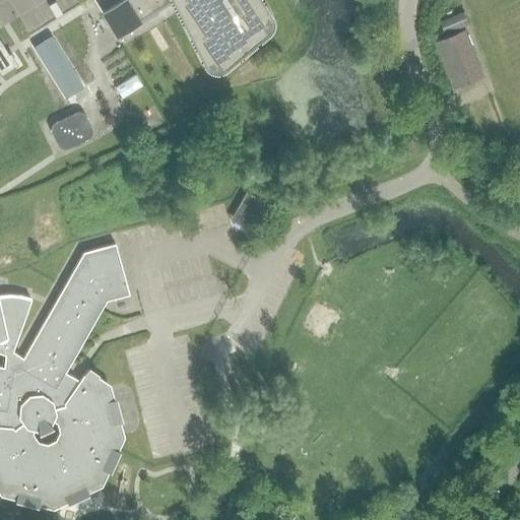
[(123,0),(102,13),(117,38),(140,23),(140,22),(172,2),(201,61),(202,62),(204,65),(206,67),(210,69),(213,69),(217,69),(220,68),(223,66),(230,61),(266,30),(269,27),(270,23),(270,20),(270,16),(268,13),(268,12),(260,0),(123,0)]
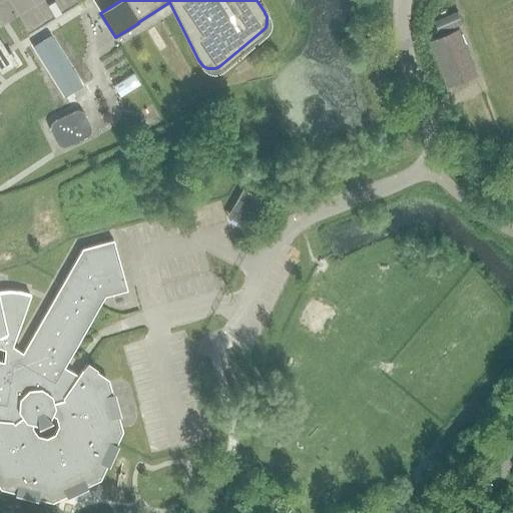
[(439,34),(463,24),(458,13),(434,22),(439,34)]
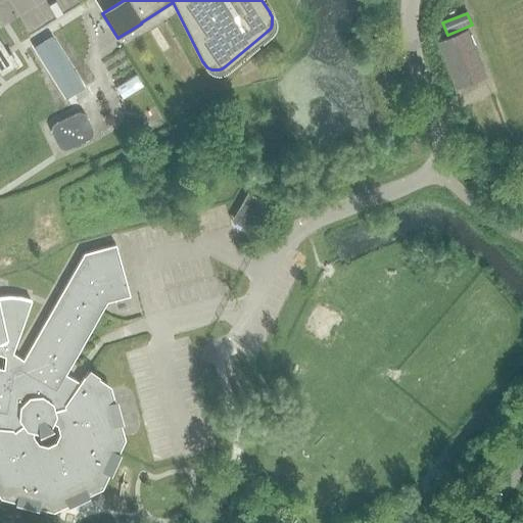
[(460,88),(484,78),(466,32),(441,42),(460,88)]
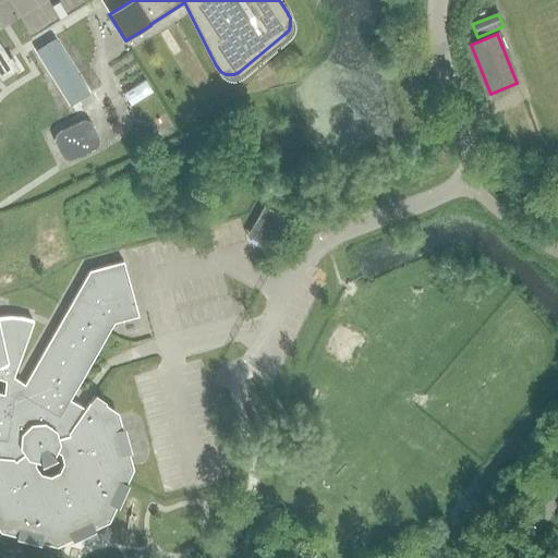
[(88,92),(56,40),(56,39),(55,39),(53,39),(52,39),(37,49),(36,50),(36,51),(35,51),(35,52),(36,52),(36,53),(69,105),(70,105),(71,105),(87,95),(88,95),(88,94),(88,93),(88,92)]
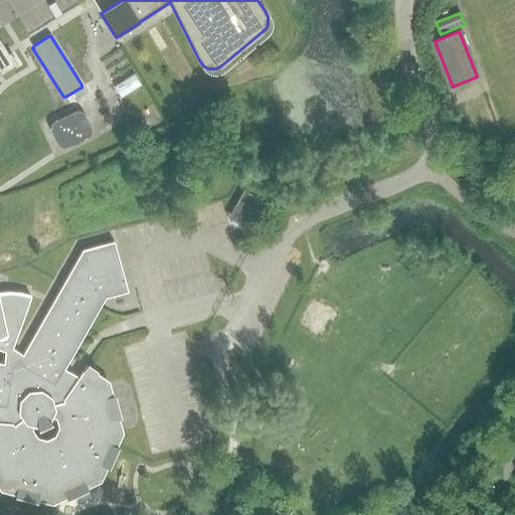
[(0,39),(0,73),(1,74),(14,66),(7,56),(9,54),(0,39)]
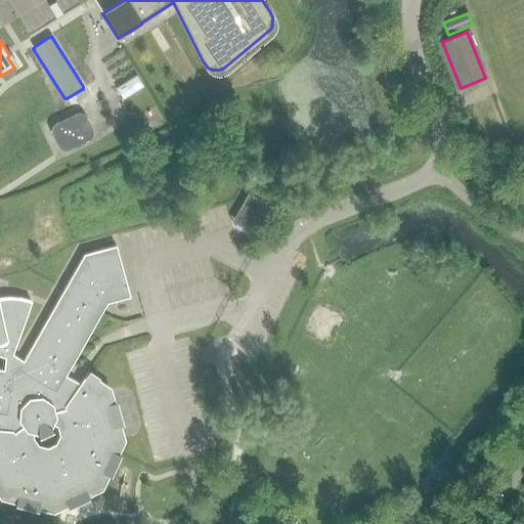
[(51,130),(51,131),(51,132),(51,133),(51,134),(57,145),(57,147),(58,148),(59,148),(60,149),(61,149),(61,150),(62,150),(63,150),(66,150),(67,150),(68,149),(88,140),(89,139),(90,138),(91,138),(91,137),(92,136),(92,135),(92,134),(92,133),(92,132),(92,131),(92,129),(86,118),(85,117),(84,116),(84,115),(83,115),(82,114),(81,114),(80,114),(79,114),(78,114),(77,114),(75,114),(55,123),(54,124),(53,125),(52,126),(51,127),(51,128),(51,129),(51,130)]
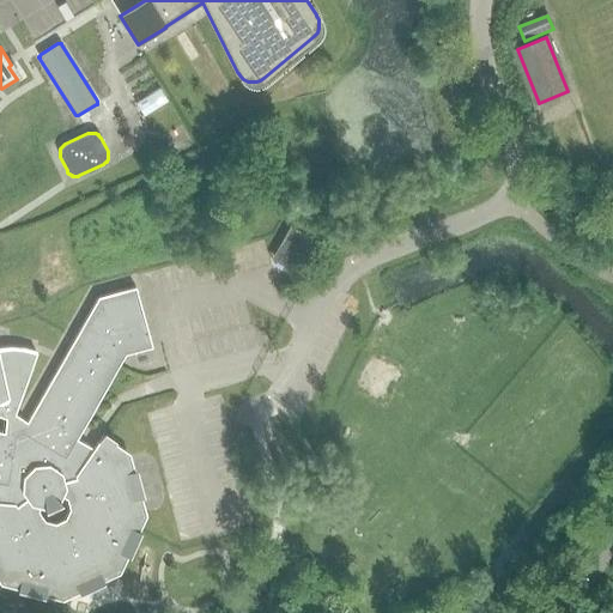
[(296,230),(278,262),(283,266),(292,271),(297,274),(316,242),(296,230)]
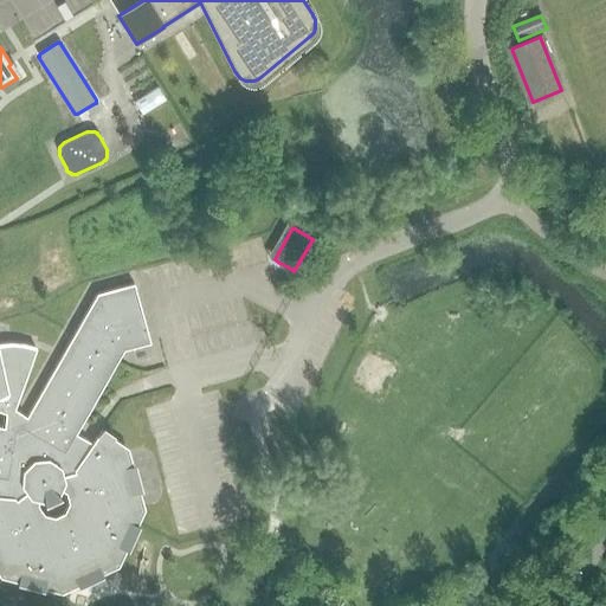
[(5,429),(0,427),(0,569),(2,574),(18,578),(18,582),(44,590),(45,586),(60,590),(76,582),(77,586),(102,574),(101,571),(115,563),(122,549),(126,550),(137,526),(134,523),(140,509),(136,494),(140,492),(133,465),(129,466),(124,451),(111,442),(114,439),(102,430),(91,446),(75,438),(123,350),(150,343),(144,321),(134,284),(97,294),(79,326),(75,333),(26,418),(14,411),(36,349),(32,347),(23,345),(11,343),(0,343),(0,412),(6,414),(5,429)]
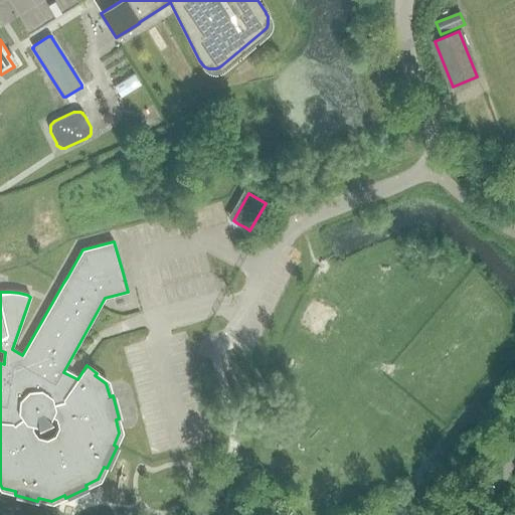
All buildings are outlined.
